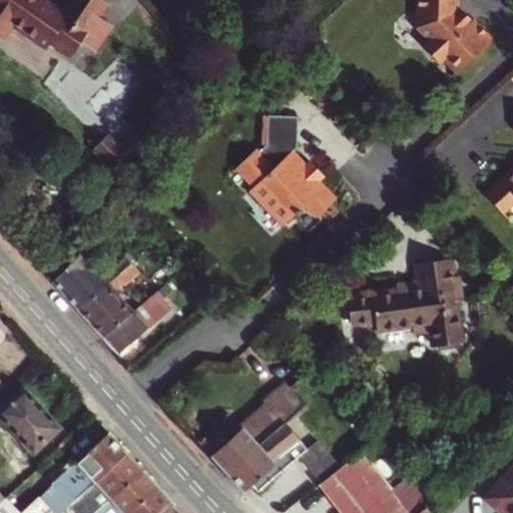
[(0,0),(0,34),(2,37),(12,24),(45,47),(50,41),(70,55),(80,40),(97,15),(106,2),(102,0),(68,0),(60,11),(44,0),(0,0)]
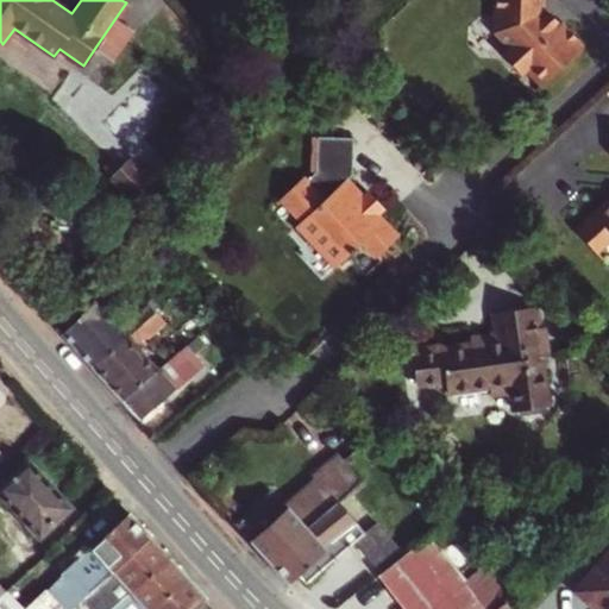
[(559,22),(556,0),(506,0),(513,39),(526,56),(520,62),(539,82),(542,80),(553,70),(566,86),(602,56),(581,32),(575,38),(572,36),(577,31),(567,22),(563,25),(559,22)]
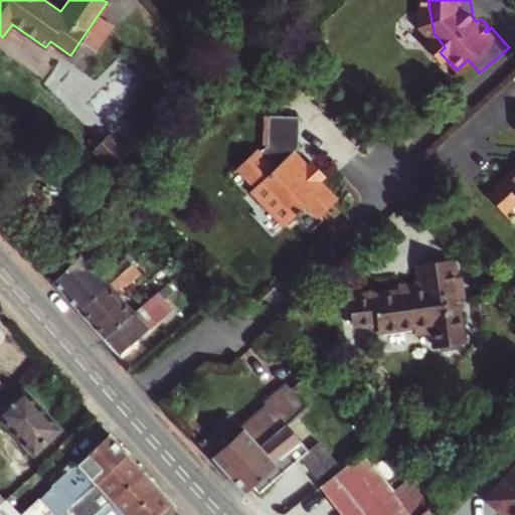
[(112,25),(98,15),(80,40),(94,50),(112,25)]
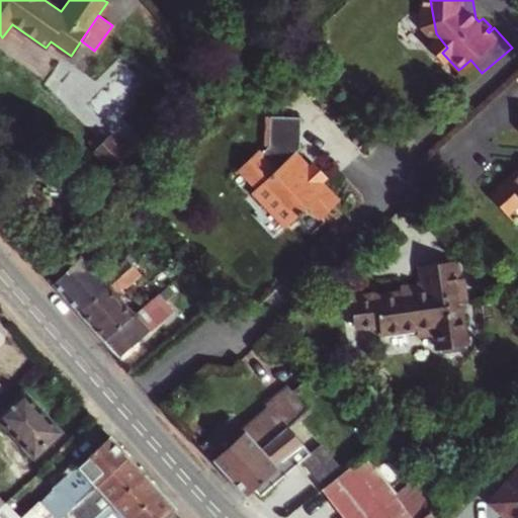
[(470,60),(461,68),(473,80),(482,73),(470,60)]
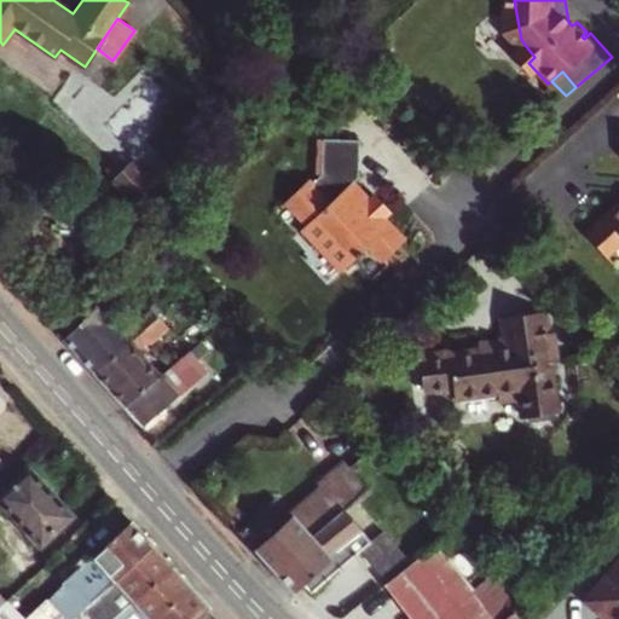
[(377,195),(374,198),(370,202),(353,185),(358,181),(362,178),(345,134),(311,145),(320,173),(312,181),(308,178),(284,201),(300,217),(304,213),(311,220),(307,224),(301,230),(314,244),(329,247),(348,267),(371,247),(385,261),(406,241),(386,219),(393,212),(377,195)]
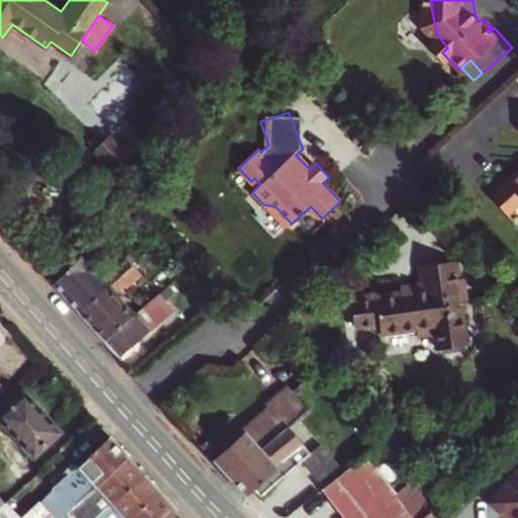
[(516,130),(517,127),(517,113),(509,122),(516,130)]
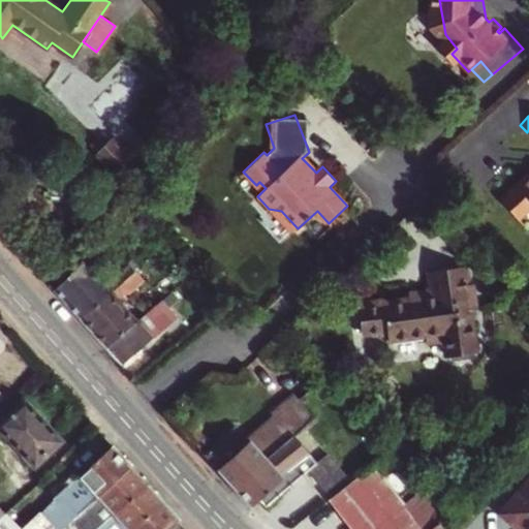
[(528,130),(527,132),(528,134),(528,166),(524,161),(523,160),(488,192),(500,207),(517,191),(521,195),(528,205),(528,130)]
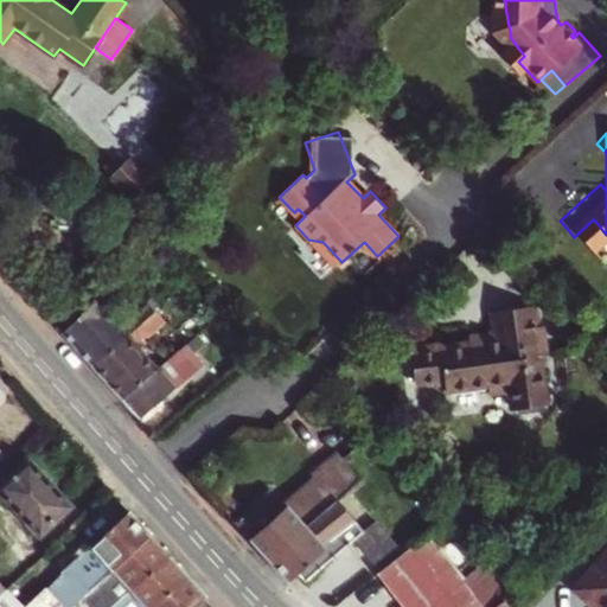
[(104,167),(113,174),(128,159),(120,151),(104,167)]
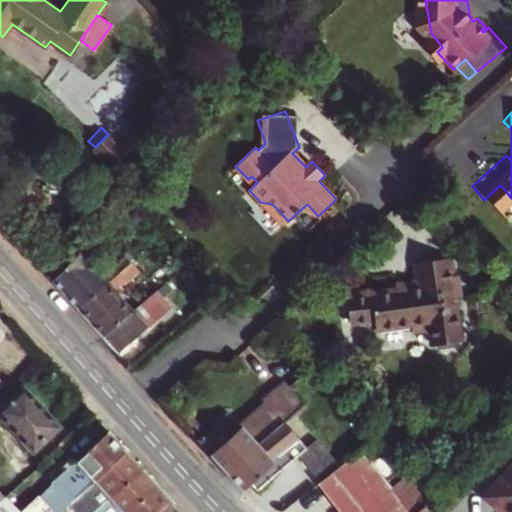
[(108,134),(95,147),(107,159),(103,162),(111,170),(122,158),(131,149),(135,153),(144,143),(132,132),(120,145),(108,134)]
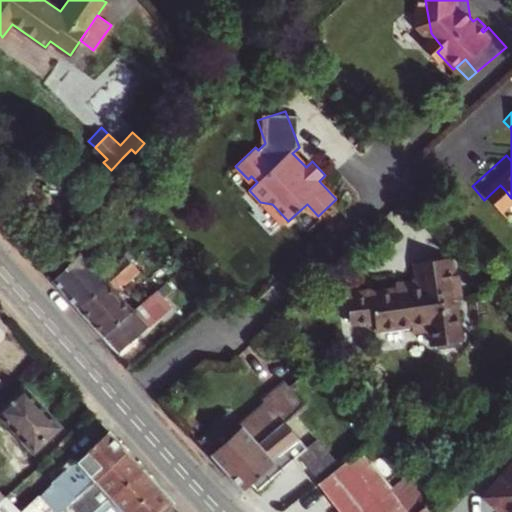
[(131,149),(122,158),(126,162),(135,153),(131,149)]
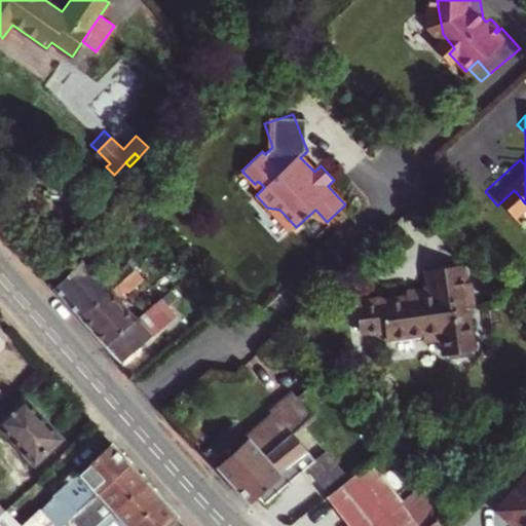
[(317,168),(304,154),(300,157),(314,172),(317,168)]
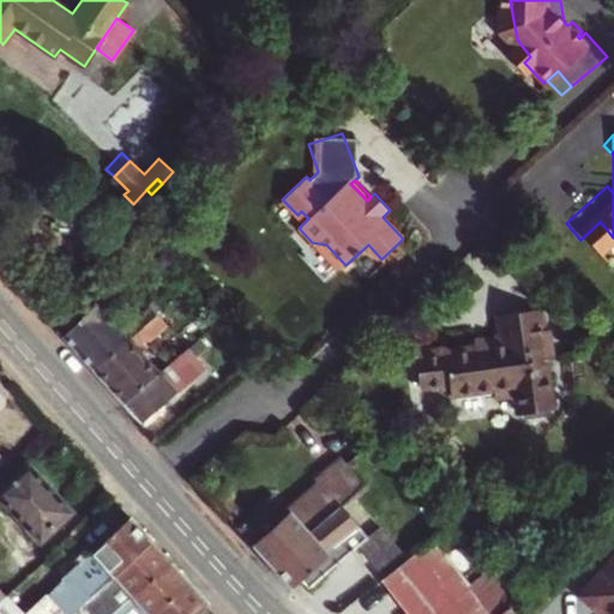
[(301,211),(298,215),(305,222),(308,218),(301,211)]
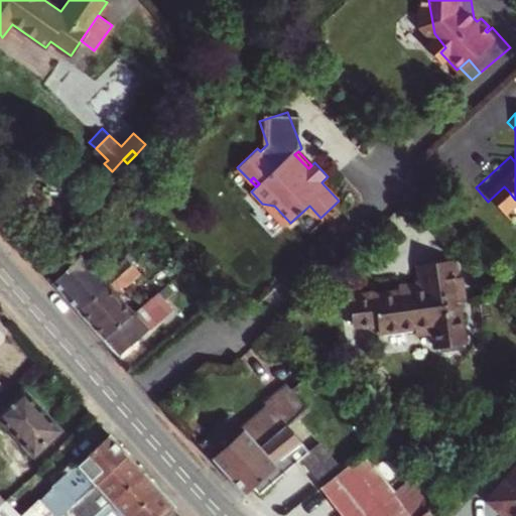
[(492,206),(508,190),(504,186),(488,202),(492,206)]
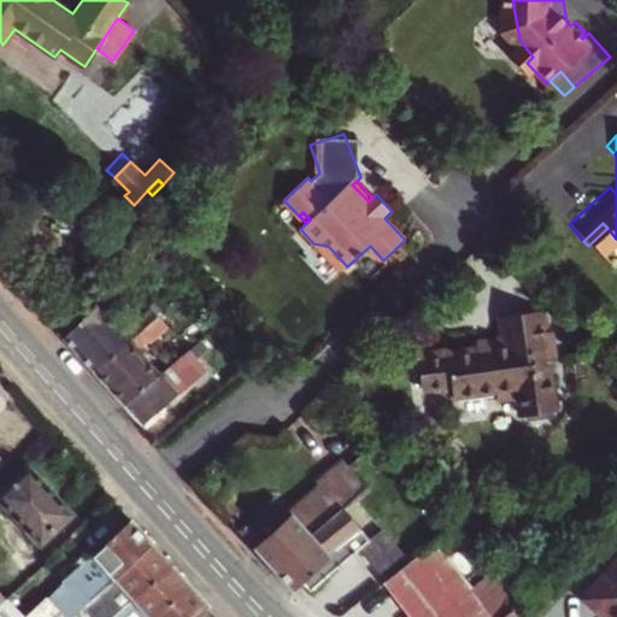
[(77,353),(93,370),(154,313),(170,300),(164,294),(136,319),(115,299),(101,310),(98,306),(63,338),(77,353)]
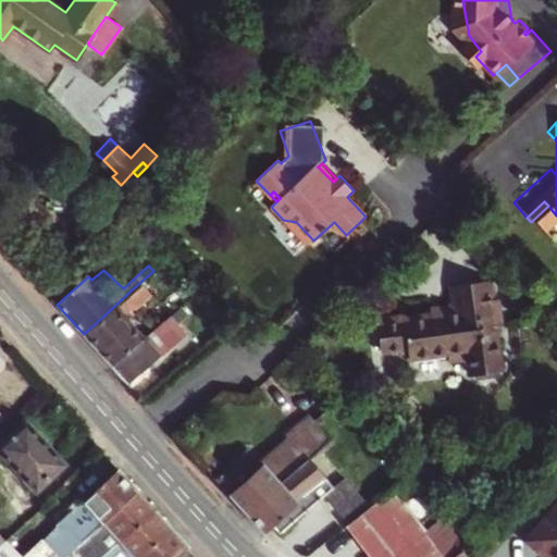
[(403,320),(403,316),(376,319),(381,351),(405,347),(407,358),(446,350),(448,360),(466,358),(468,373),(471,372),(478,376),(492,374),(495,369),(500,368),(493,324),(499,324),(495,297),(489,298),(486,281),(449,286),(452,304),(429,307),(429,311),(430,316),(403,320)]
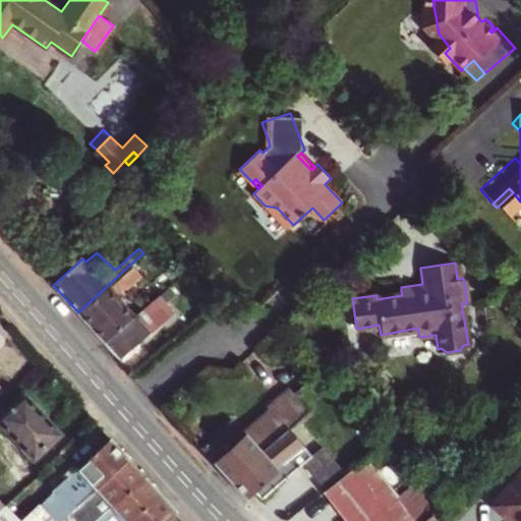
[(78,312),(105,342),(134,316),(114,294),(120,289),(126,288),(140,275),(130,265),(78,312)]
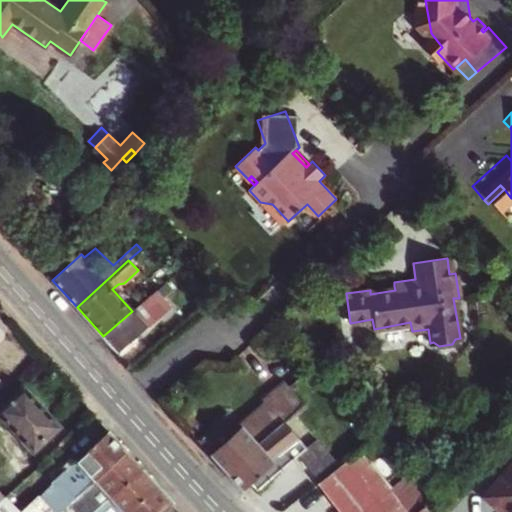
[(103,336),(118,352),(165,311),(150,294),(132,311),(103,336)]
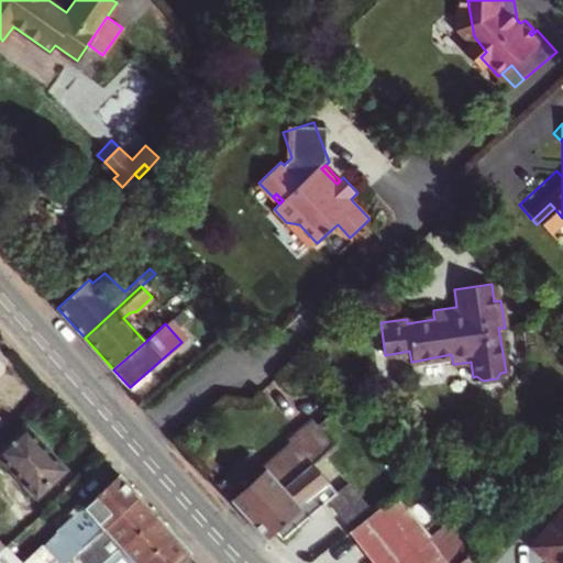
[(236,464),(216,483),(250,520),(333,445),(316,424),(311,419),(291,435),(296,441),(291,446),(252,482),(236,464)]
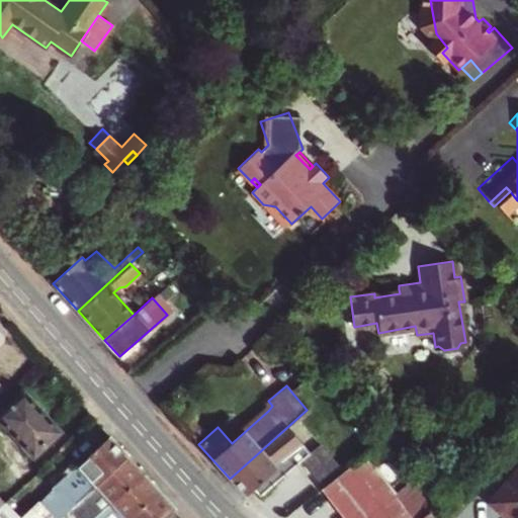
[(59,431),(23,395),(0,416),(0,420),(32,455),(59,431)]
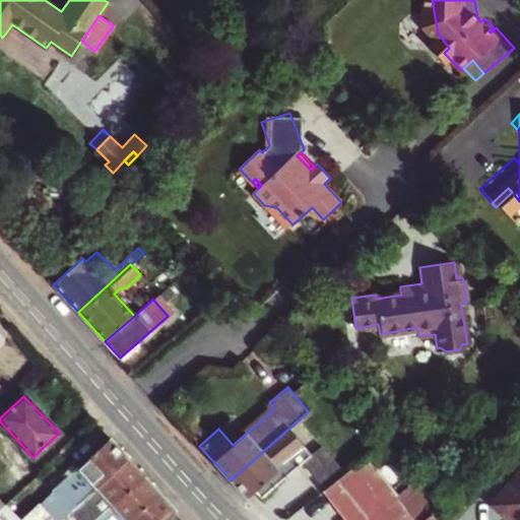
[(265,407),(269,412),(273,407),(269,402),(265,407)]
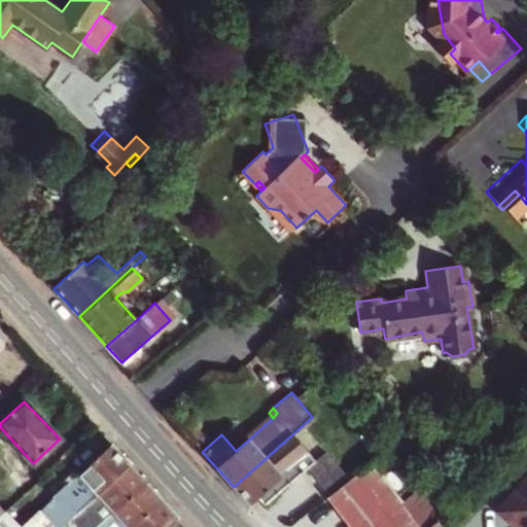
[(265,504),(335,444),(312,417),(234,487),(250,504),(258,497),(265,504)]
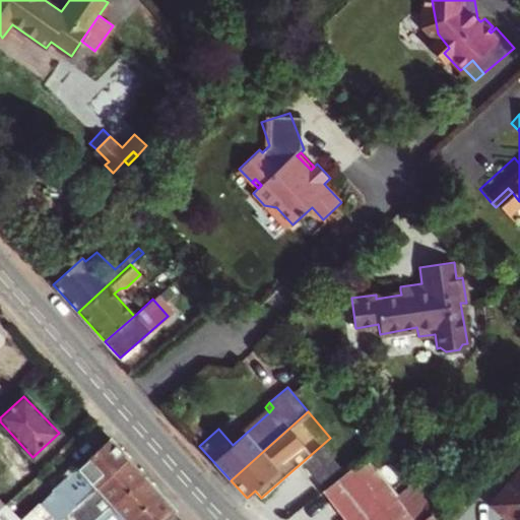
[(59,519),(69,511),(127,458),(110,439),(79,467),(51,490),(52,492),(20,519),(59,519)]
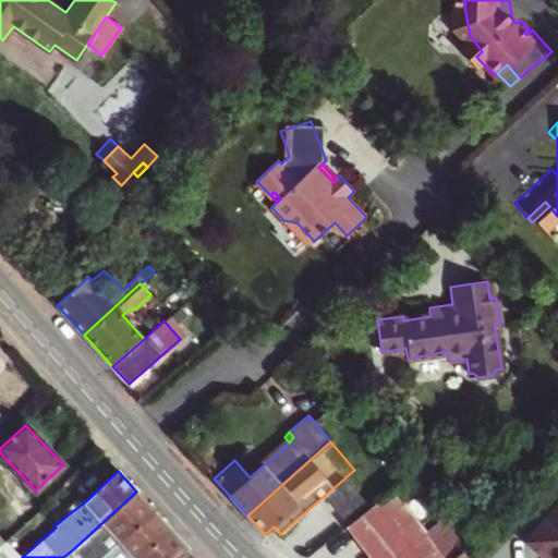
[(331,489),(342,513),(365,502),(354,478),(331,489)]
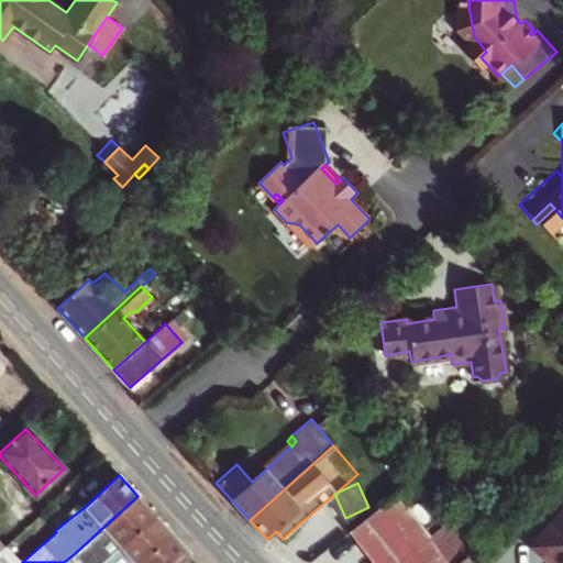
[(473,562),(410,484),(350,532),(374,562),(473,562)]
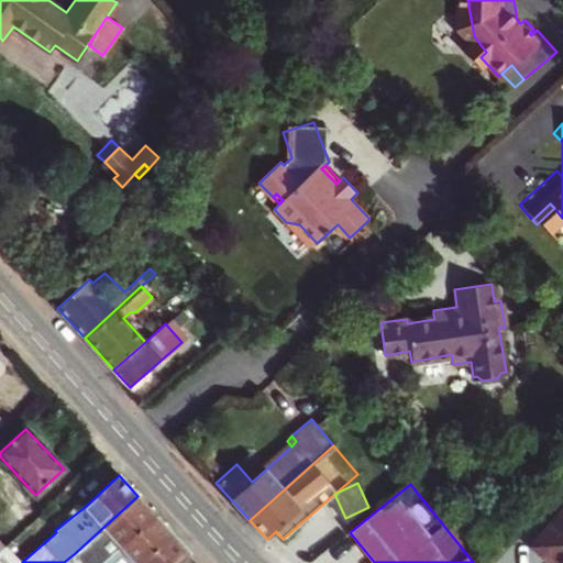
[(105,562),(156,516),(138,496),(75,553),(83,562),(105,562)]
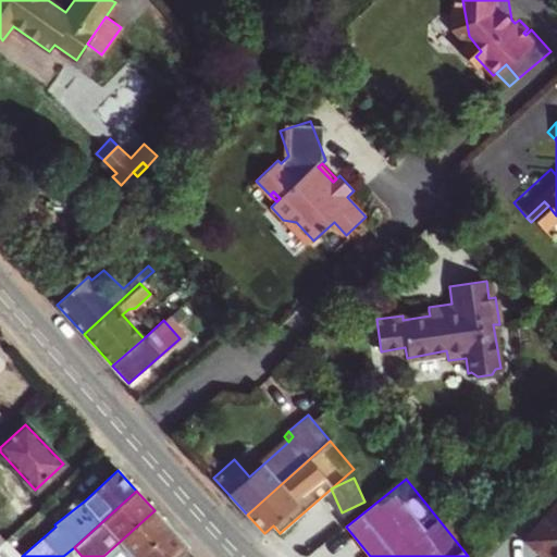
[(556,556),(556,506),(528,541),(546,556),(556,556)]
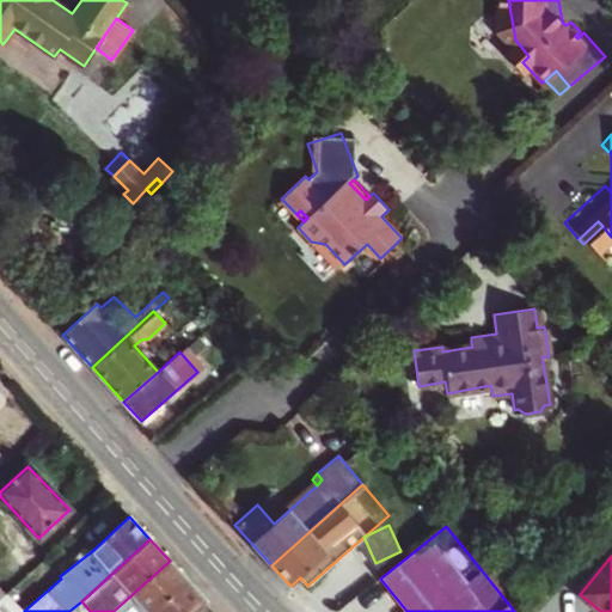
[(170,561),(114,611),(152,611),(187,581),(170,561)]
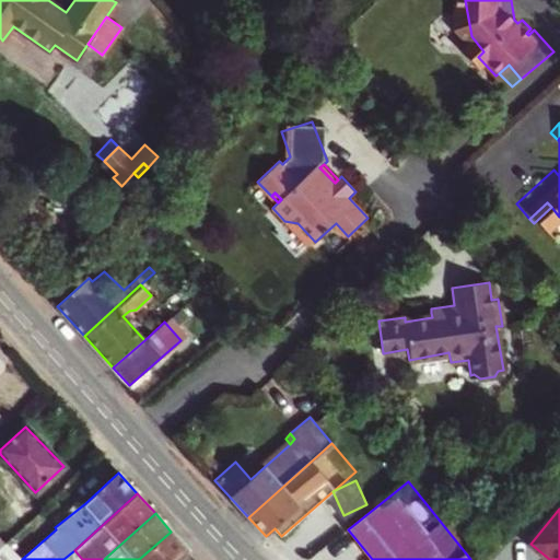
[(177,559),(188,550),(171,532),(139,559),(177,559)]
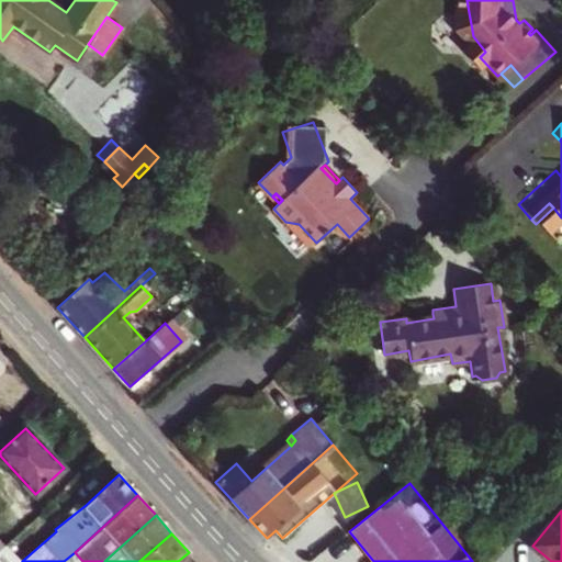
[(0,561),(20,561),(9,550),(13,546),(9,542),(0,550),(0,561)]
